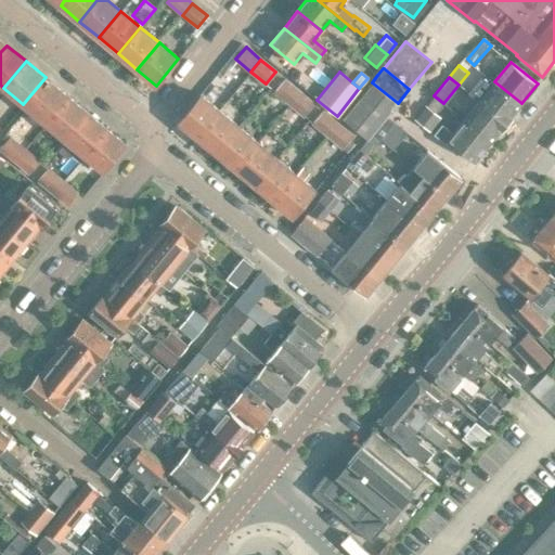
[(274,91),(289,104),(299,92),(284,79),(274,91)]
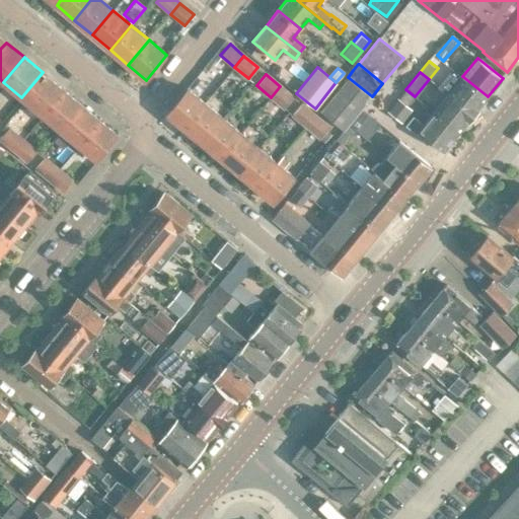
[(24,99),(43,115),(64,90),(46,75),(24,99)]
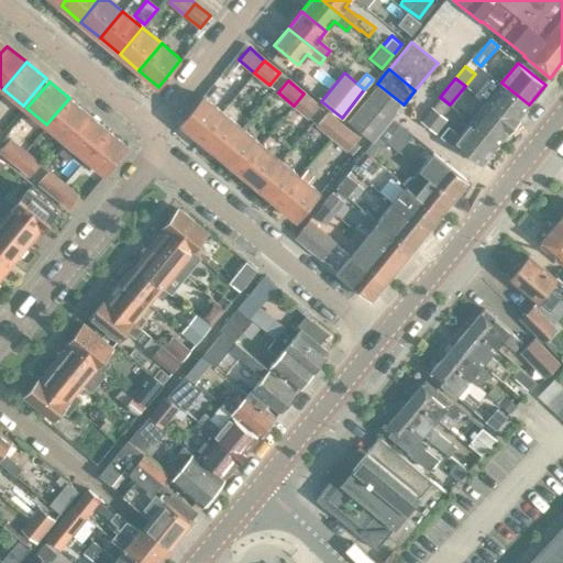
[(501,83),(486,102),(512,124),(529,105),(501,83)]
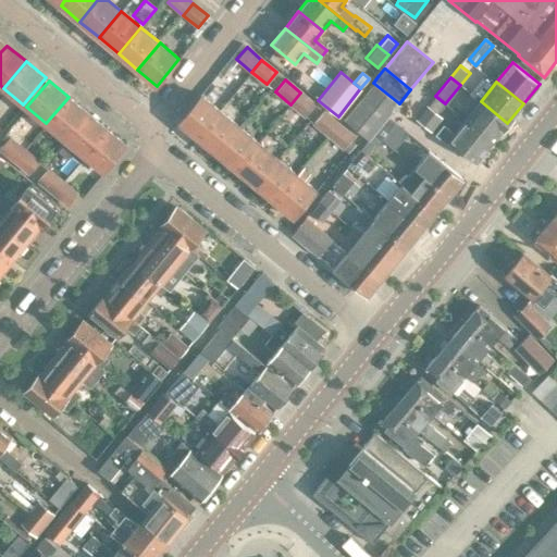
[(368,139),(374,134),(387,116),(398,103),(374,84),(344,120),(368,139)]
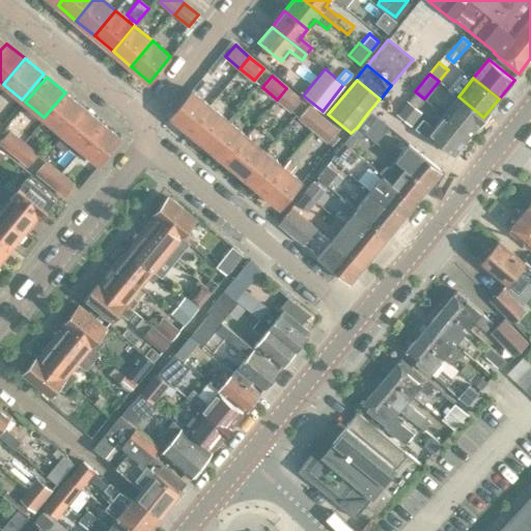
[(286,88),(277,100),(290,111),(301,100),(286,88)]
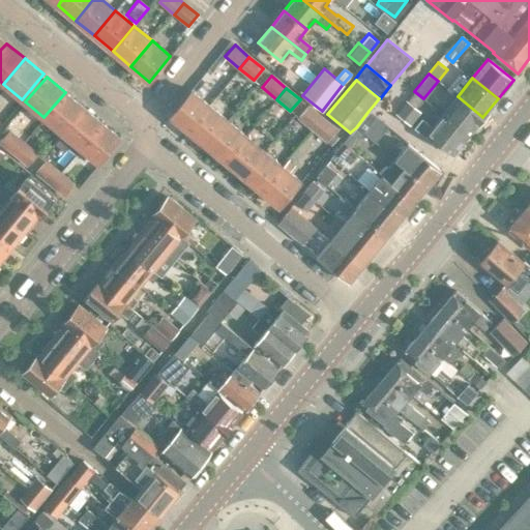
[(170,115),(188,130),(209,105),(190,89),(170,115)]
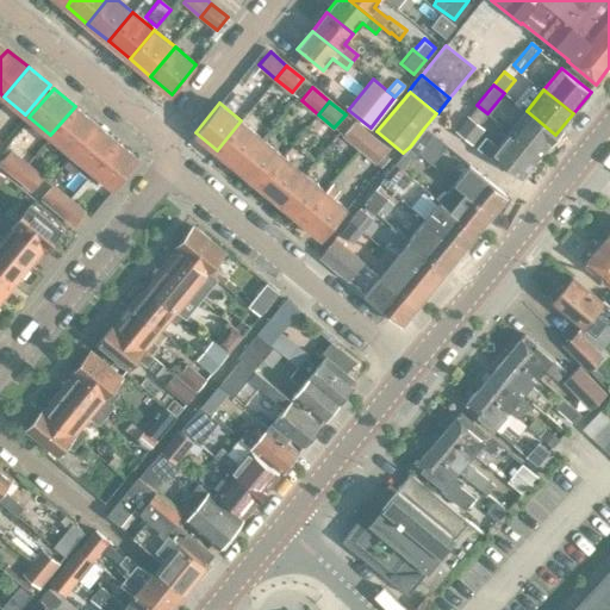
[(50,135),(72,153),(97,124),(75,106),(50,135)]
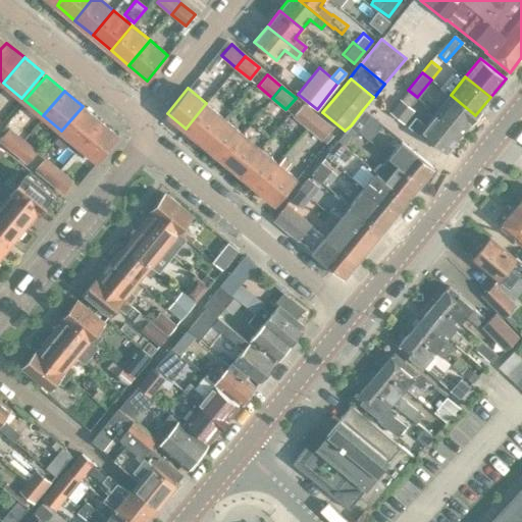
[(451,95),(435,113),(461,134),(475,115),(451,95)]
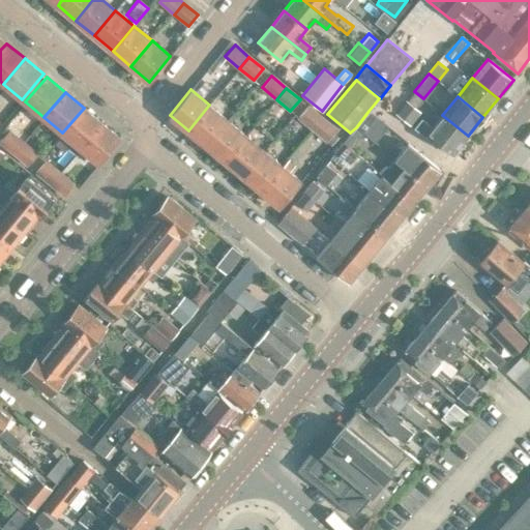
[(406,99),(395,113),(410,124),(420,111),(406,99)]
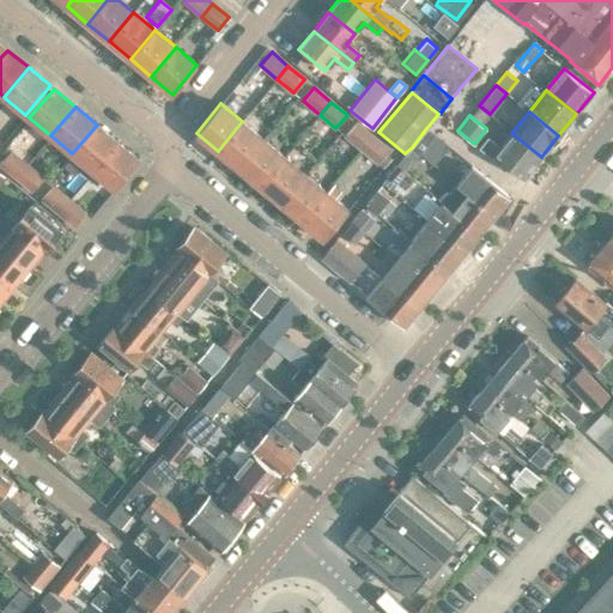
[(218,151),(238,169),(263,139),(242,121),(218,151)]
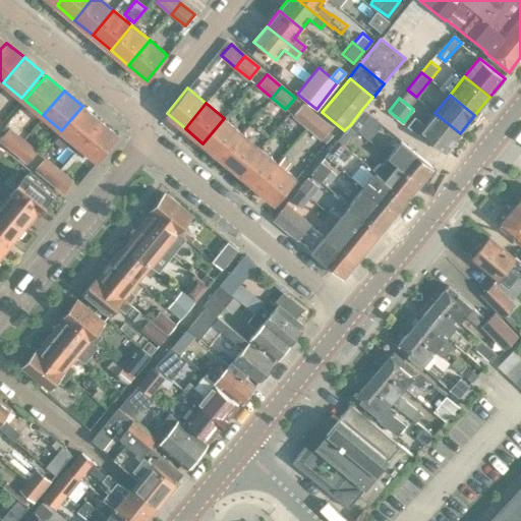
[(293,116),(307,127),(316,116),(302,105),(293,116)]
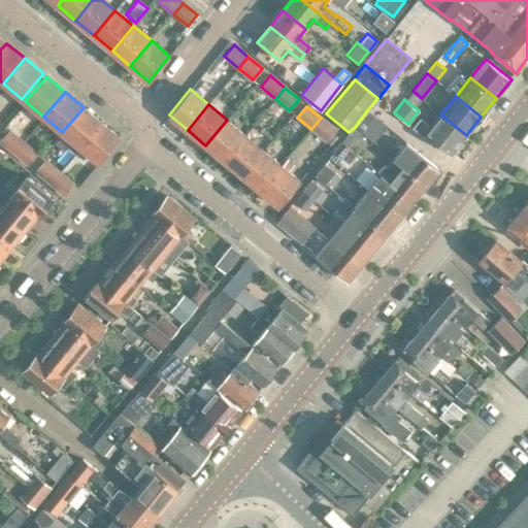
[(75,154),(76,153),(101,122),(84,107),(62,132),(73,141),(68,147),(75,154)]
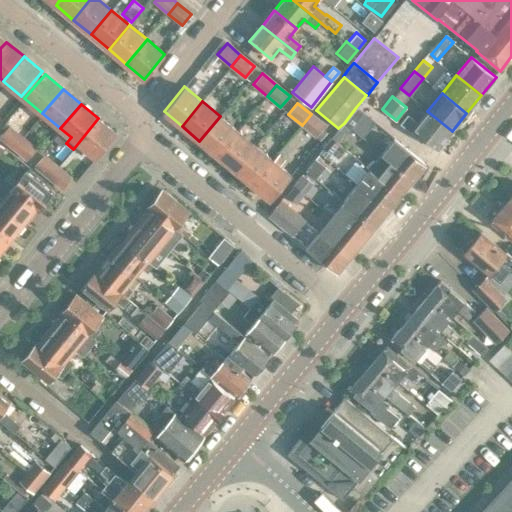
[(344,123),(350,128),(352,130),(365,114),(356,107),(344,123)]
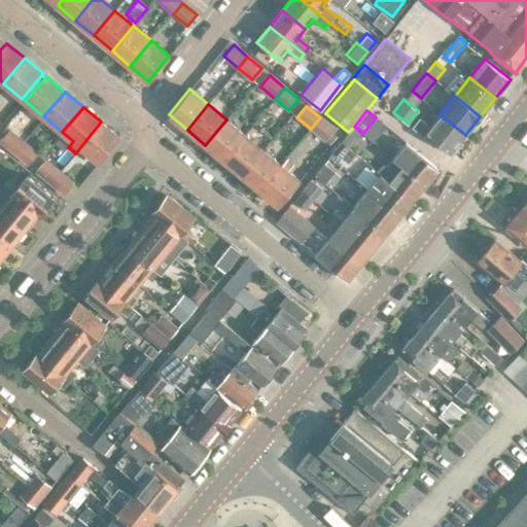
[(465,135),(440,114),(430,126),(419,116),(412,126),(423,135),(424,133),(450,153),(465,135)]
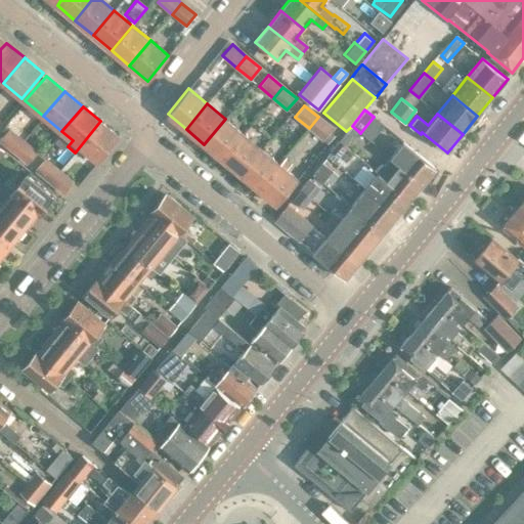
[(318,117),(309,128),(323,140),(333,129),(318,117)]
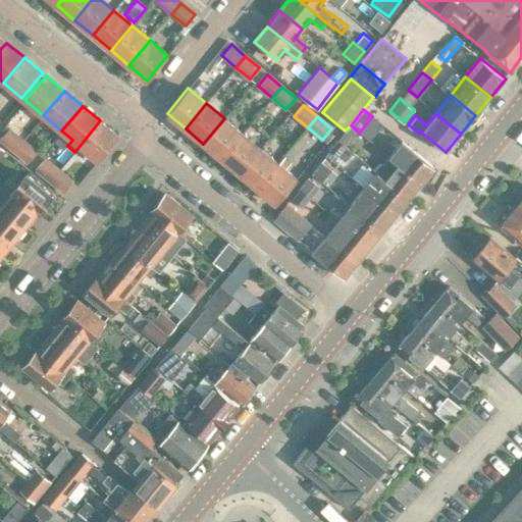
[(203,144),(221,158),(243,134),(224,118),(203,144)]
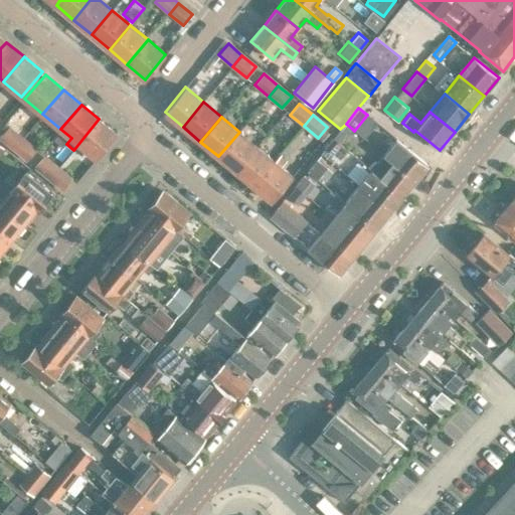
[(74,149),(80,154),(84,149),(97,159),(117,134),(99,119),(74,149)]
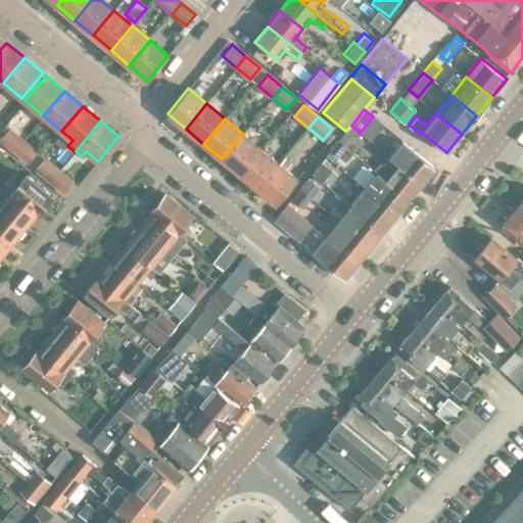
[(358,131),(351,126),(339,140),(346,145),(358,131)]
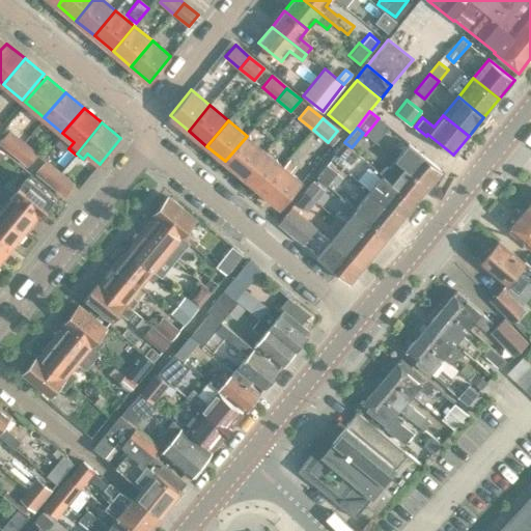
[(0,140),(0,142),(14,154),(23,142),(8,131),(0,140)]
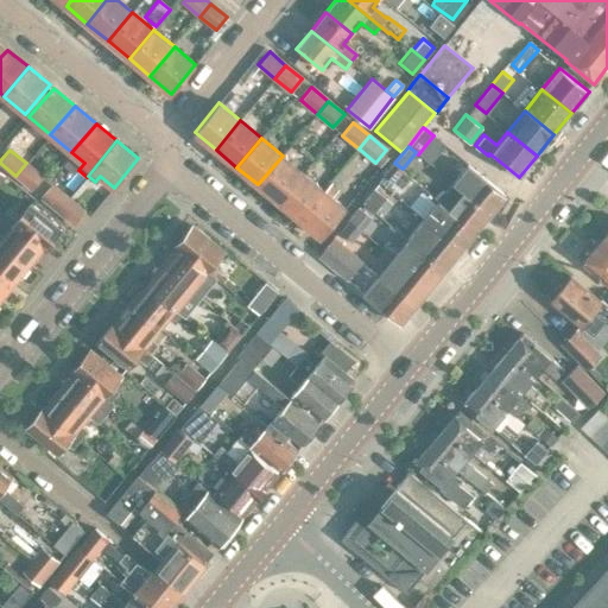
[(258,184),(279,202),(303,172),(283,156),(258,184)]
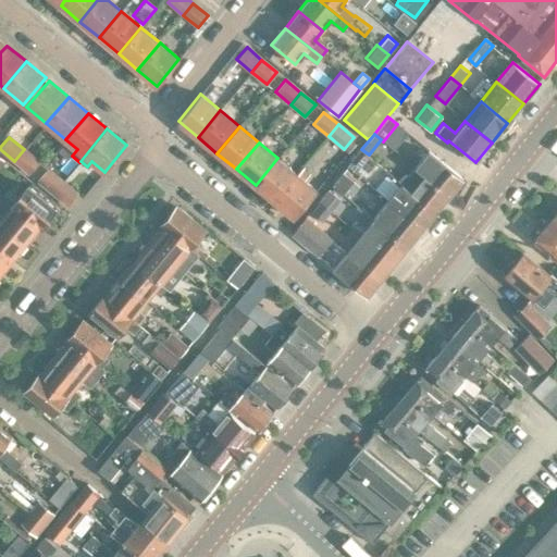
[(24,149),(14,161),(29,174),(39,162),(24,149)]
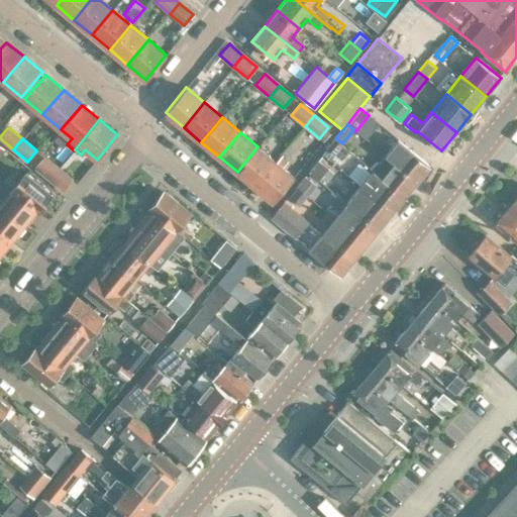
[(327,148),(334,154),(342,144),(335,138),(327,148)]
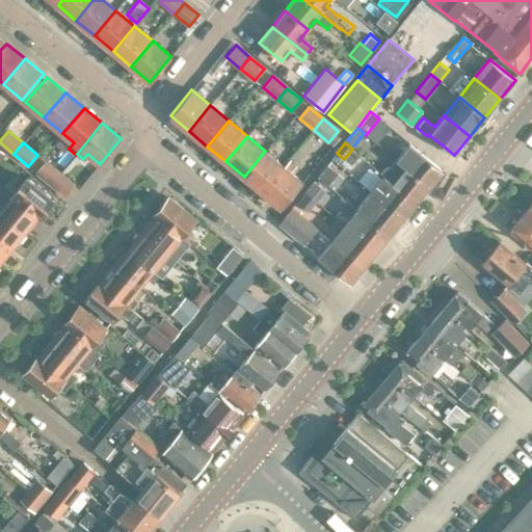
[(409,143),(396,160),(429,186),(442,170),(409,143)]
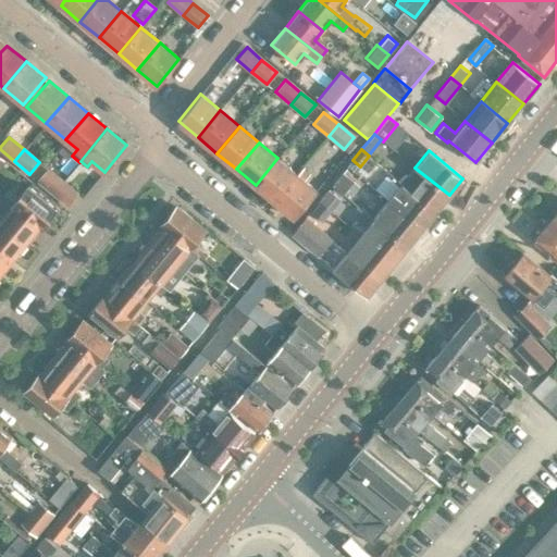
[(256,185),(275,201),(297,174),(277,158),(256,185)]
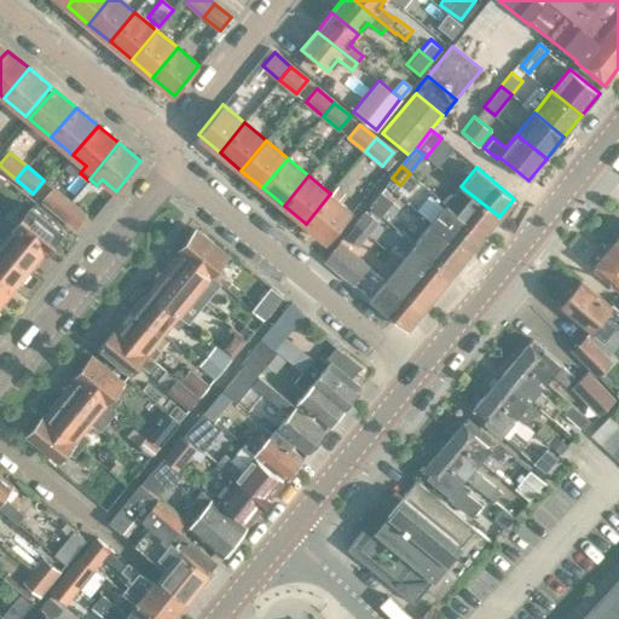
[(330,194),(306,224),(327,242),(352,212),(337,200),(343,192),(336,186),(330,194)]
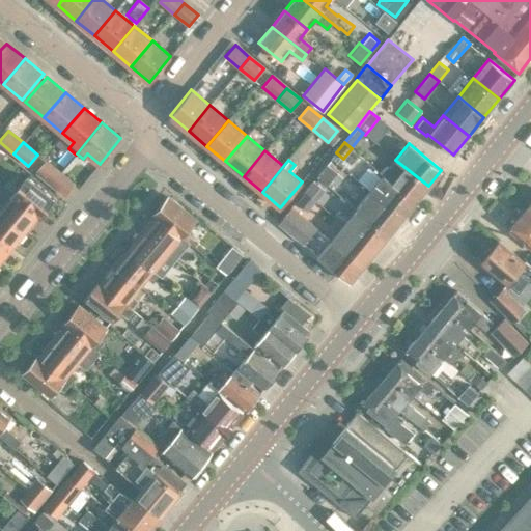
[(395,160),(383,175),(415,202),(428,186),(395,160)]
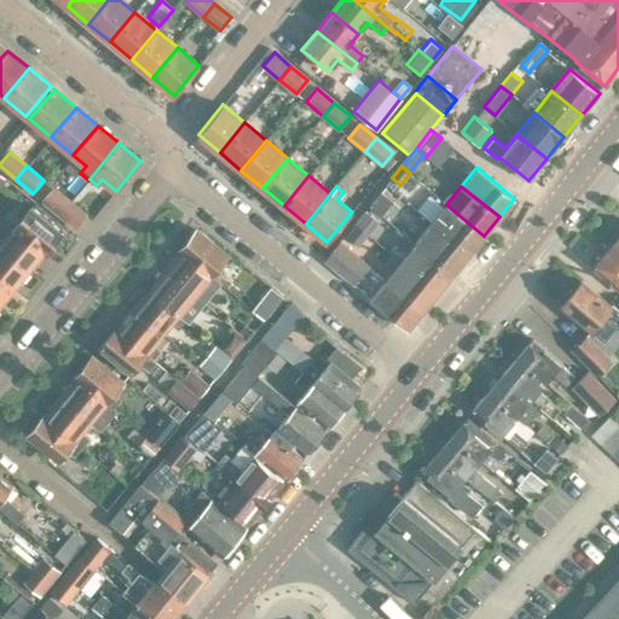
[(42,201),(59,214),(70,202),(53,187),(42,201)]
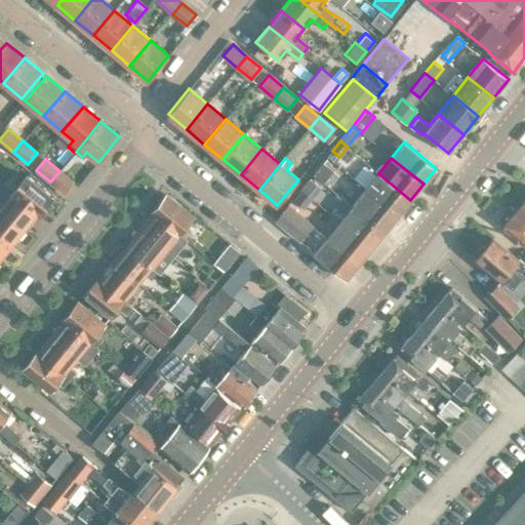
[(313,174),(323,183),(333,170),(323,162),(313,174)]
